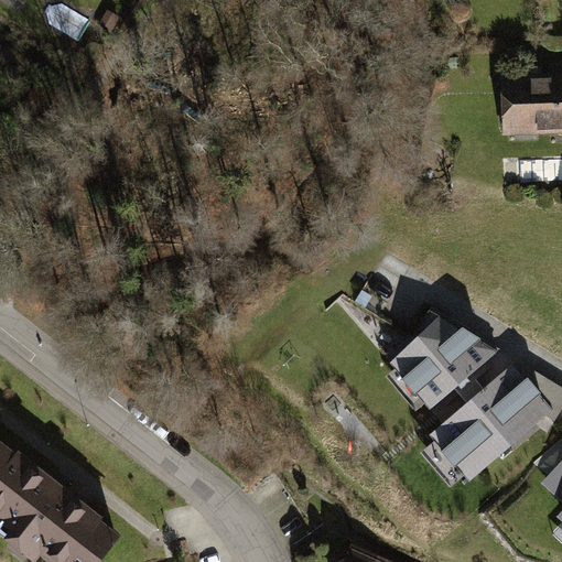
[(561,80),(504,83),(506,142),(561,140),(561,80)]
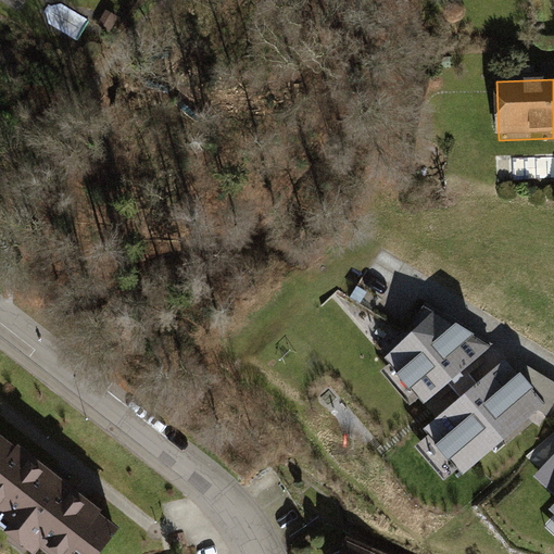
[(490,344),(433,311),(385,356),(423,402),(490,344)]
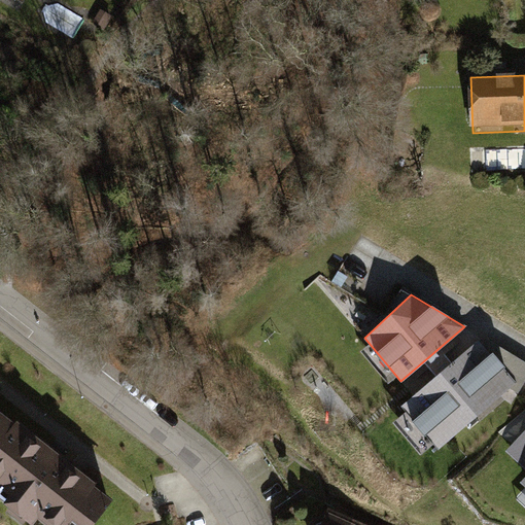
[(524,381),(524,361),(482,337),(403,405),(439,449),(509,389),(518,394),(524,381)]
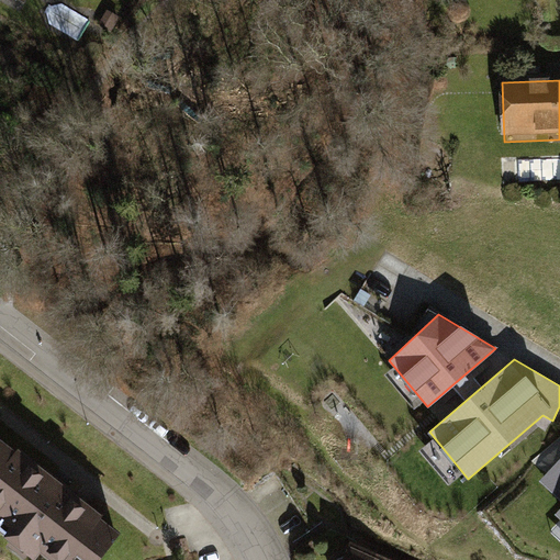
[(441,417),(482,380),(471,369),(432,406),(441,417)]
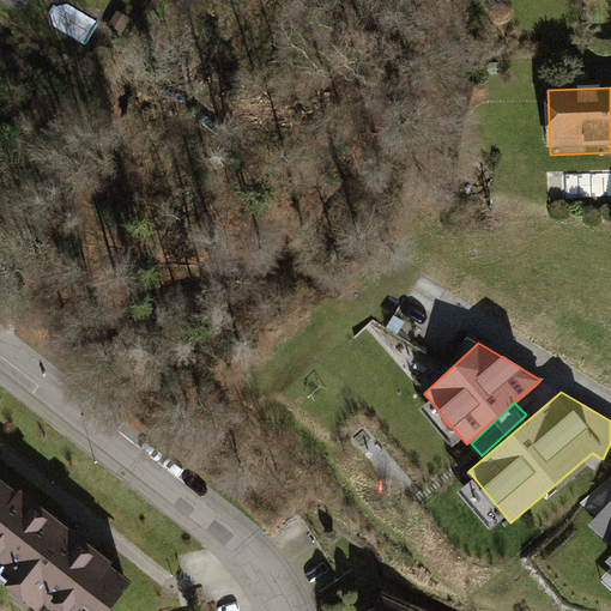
[(114,610),(137,582),(1,482),(0,483),(0,564),(16,576),(6,588),(35,610),(42,610),(48,603),(58,610),(114,610)]
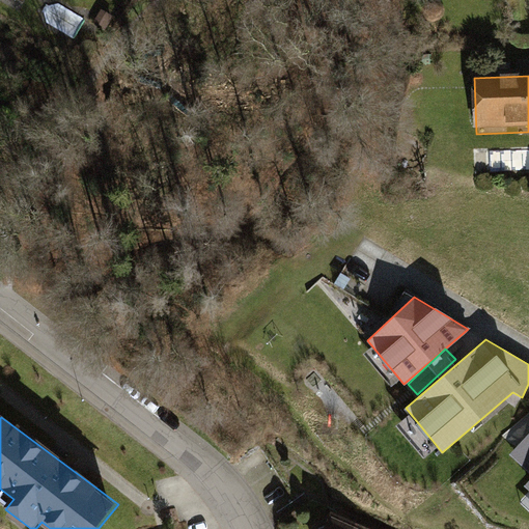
[(528,429),(507,453),(528,473),(528,479),(523,486),(528,492),(528,429)]
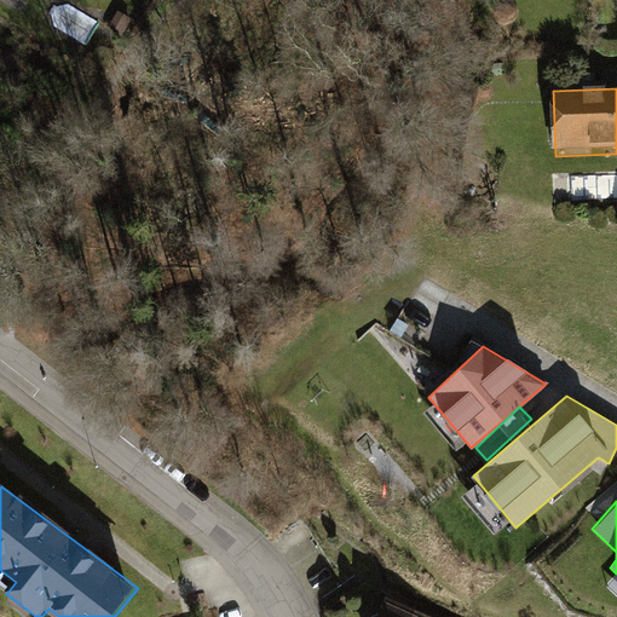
[(426,616),(390,601),(381,616),(426,616)]
